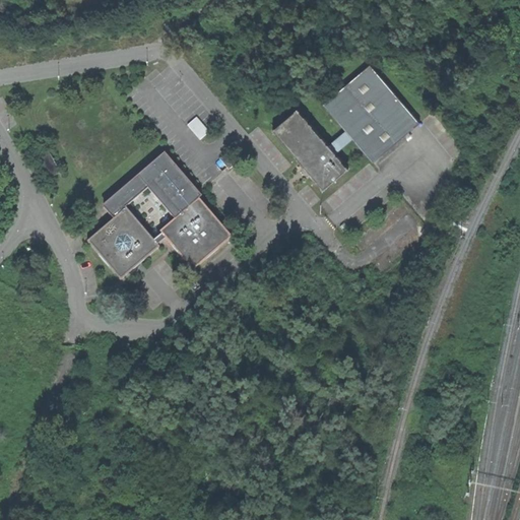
[(334,152),(351,138),(372,163),(419,123),(370,64),(323,104),(347,132),(329,146),(334,152)]
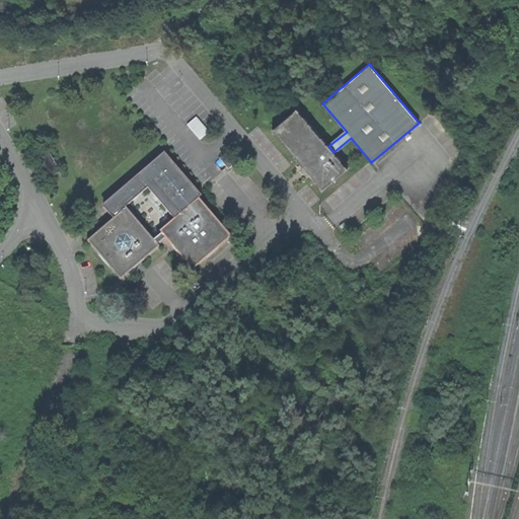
[(322,191),(348,169),(334,152),(328,146),(297,108),(271,130),(304,169),(322,191)]
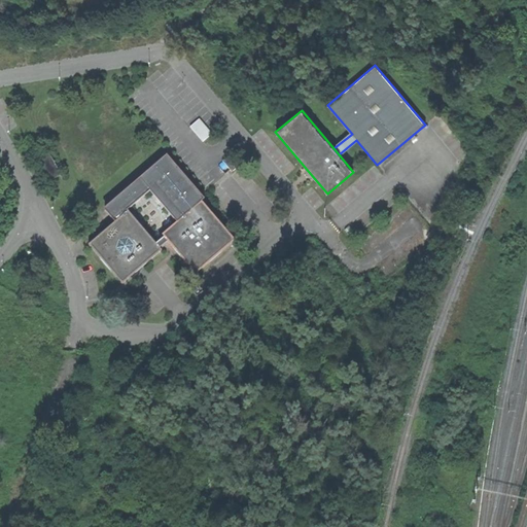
[(203,142),(212,134),(199,119),(190,127),(203,142)]
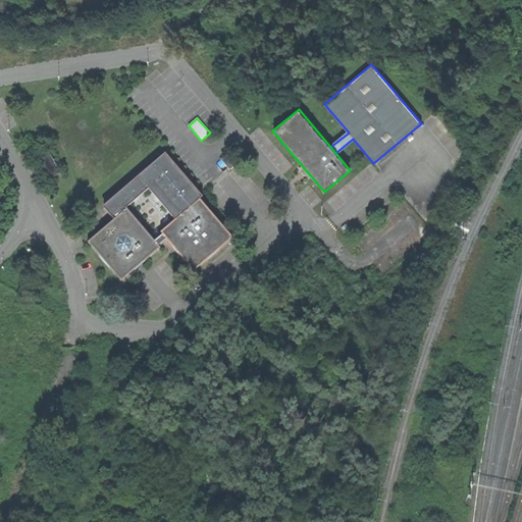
[(151,189),(176,219),(199,199),(202,197),(165,154),(155,162),(157,164),(104,209),(114,220),(126,209),(151,189)]
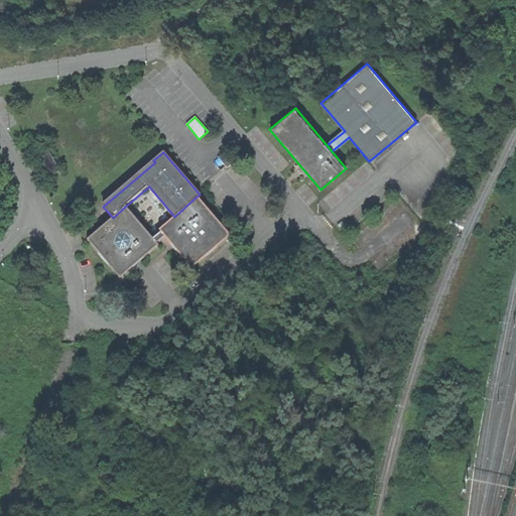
[(218,157),(227,168),(233,163),(224,153),(218,157)]
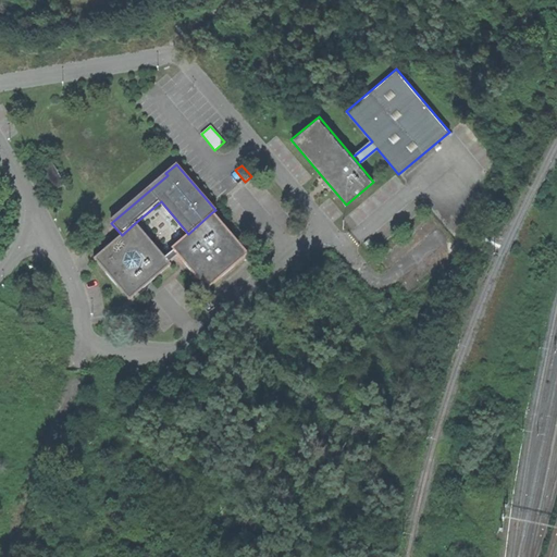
[(248,255),(212,212),(188,234),(171,248),(173,250),(164,258),(169,262),(177,256),(207,289),(248,255)]
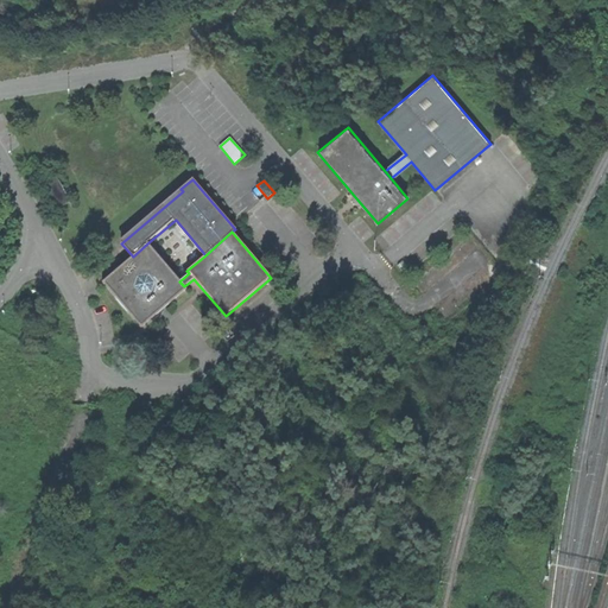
[(187,290),(184,286),(179,282),(147,244),(133,257),(102,283),(141,328),(162,310),(187,290)]
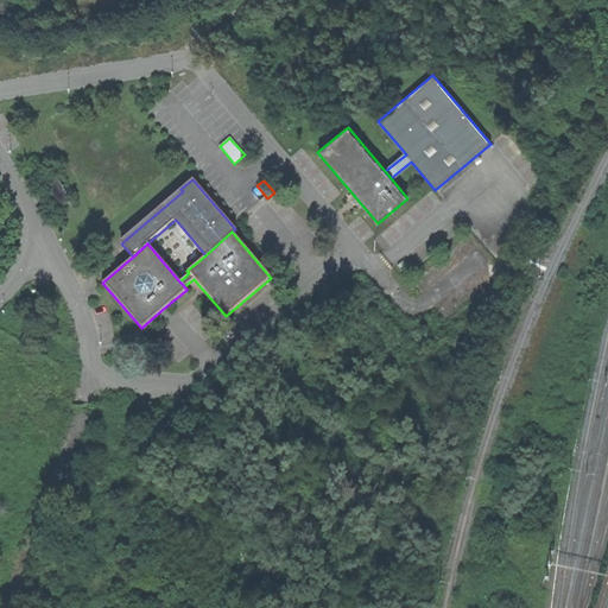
All buildings are outlined.
